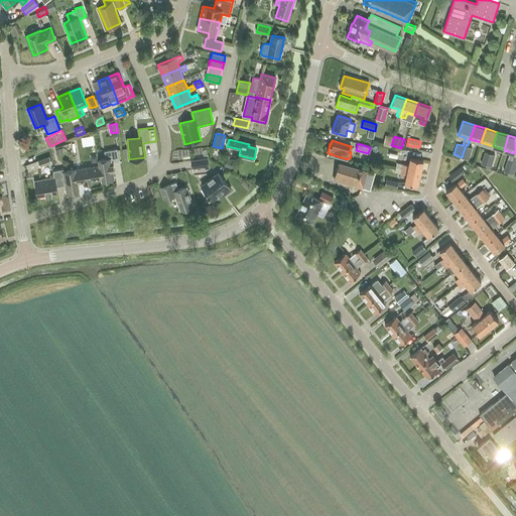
[(473,147),(468,145),(466,145),(462,157),(469,159),(473,147)]
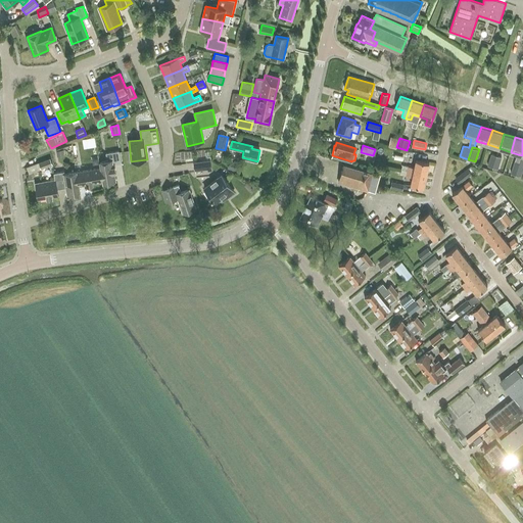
[(103,183),(104,183),(104,182),(115,180),(113,164),(121,163),(119,151),(106,153),(107,161),(100,162),(101,168),(103,181),(103,183)]
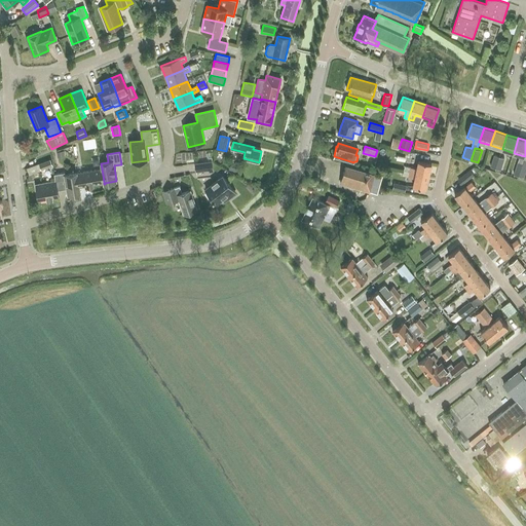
[(490,166),(496,168),(500,156),(494,154),(490,166)]
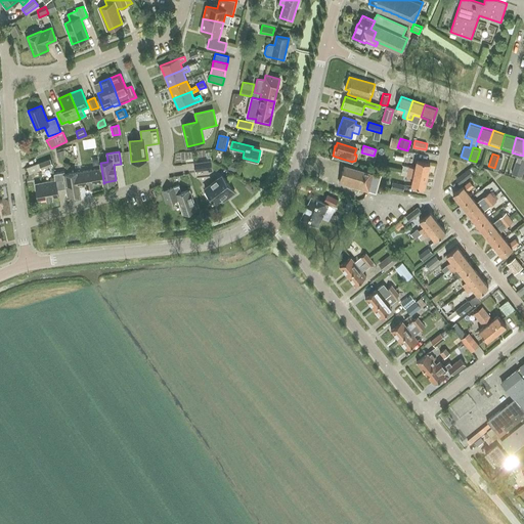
[(498,156),(494,168),(499,169),(504,158),(498,156)]
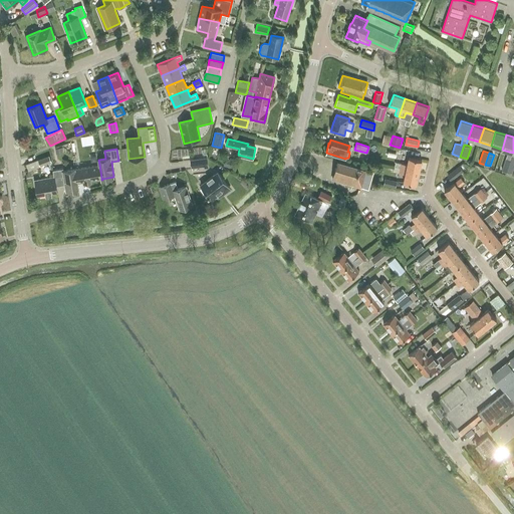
[(51,162),(49,156),(38,160),(40,166),(51,162)]
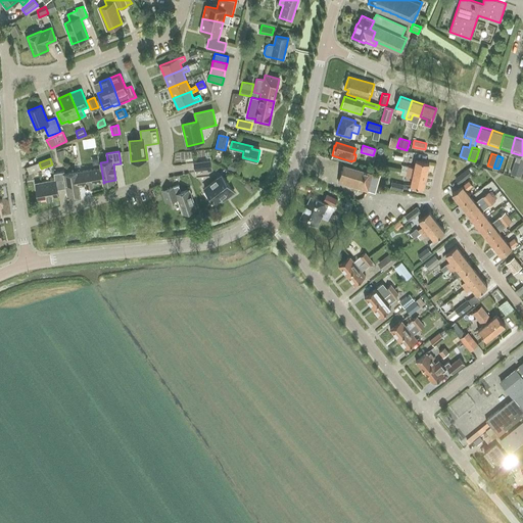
[(409,167),(408,172),(426,176),(429,163),(416,160),(415,168),(409,167)]
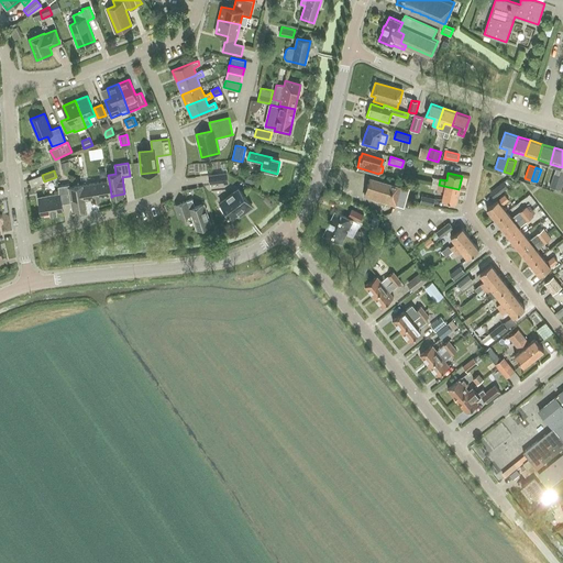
[(227,174),(209,175),(210,184),(223,181),(224,185),(228,185),(227,174)]
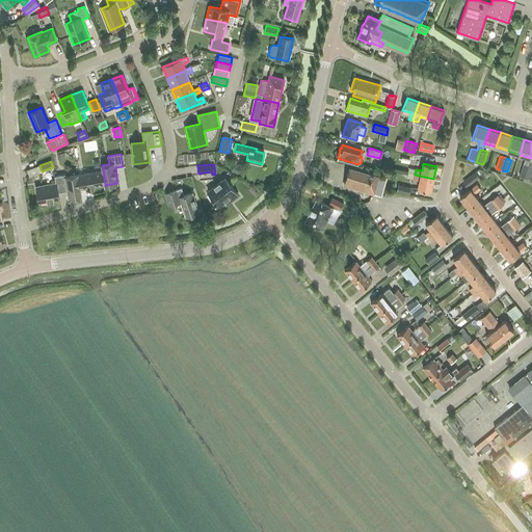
[(242,165),(234,164),(232,171),(240,174),(242,165)]
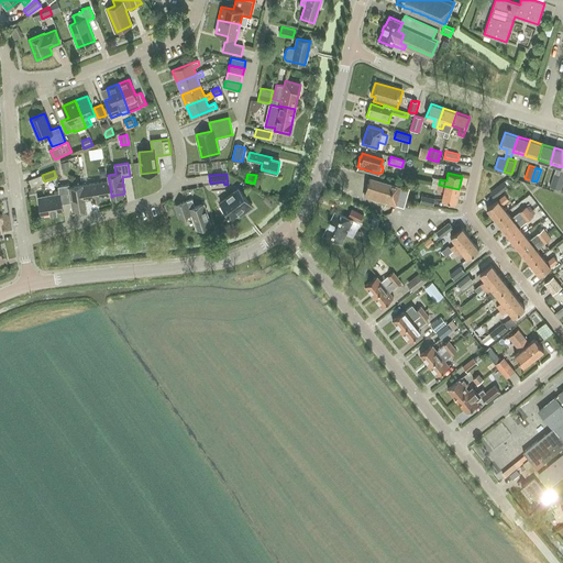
[(560,175),(554,174),(550,187),(555,188),(560,175)]
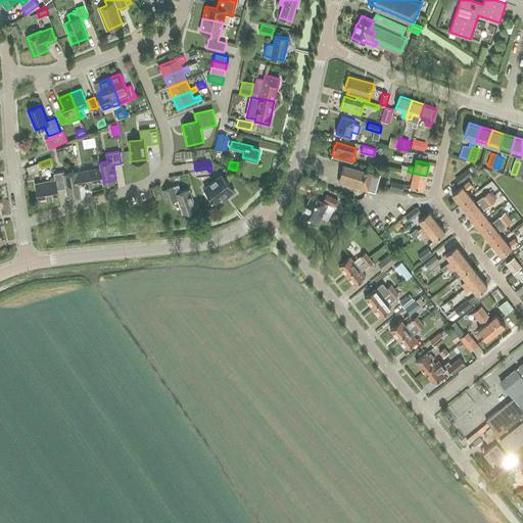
[(374,173),(344,163),(338,183),(368,191),(369,190),(375,192),(380,175),(374,173)]
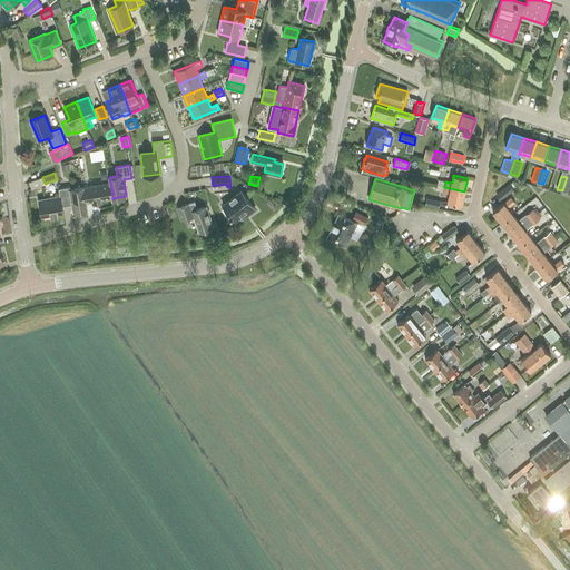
[(86,203),(112,197),(110,183),(84,187),(86,203)]
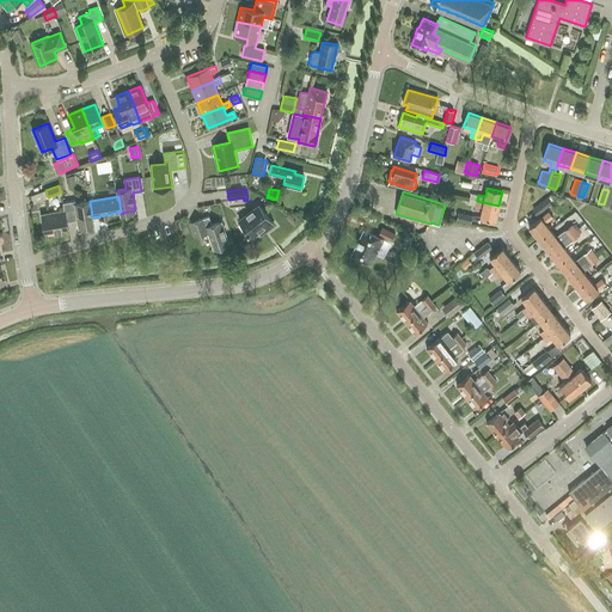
[(551,204),(548,199),(533,209),(537,215),(551,204)]
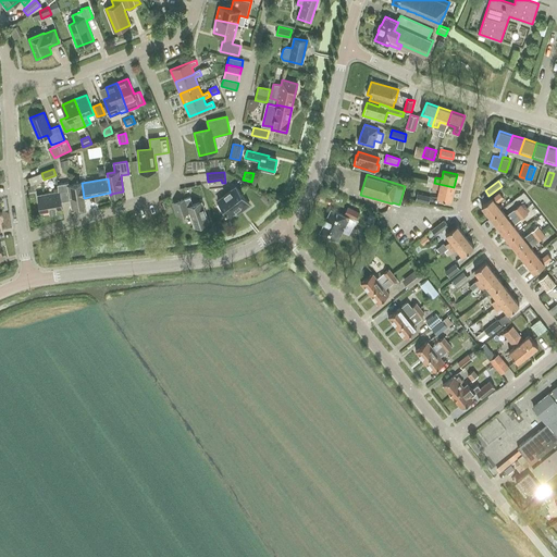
[(85,205),(84,198),(82,183),(69,185),(69,183),(58,185),(59,192),(60,192),(61,201),(71,200),(72,207),(85,205)]
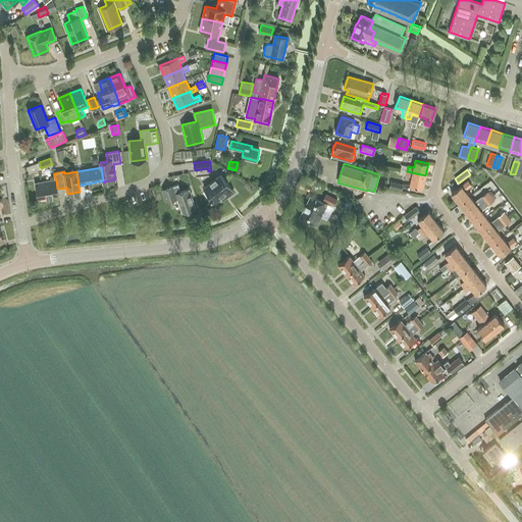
[(425,175),(407,171),(406,175),(412,177),(410,185),(423,188),(425,175)]
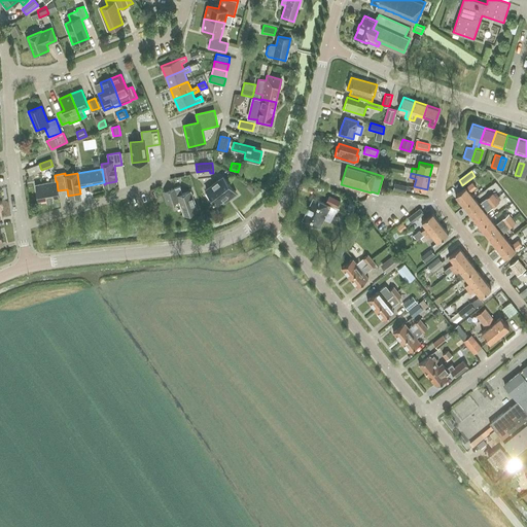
[(223,177),(206,190),(216,204),(227,196),(230,199),(236,194),(223,177)]
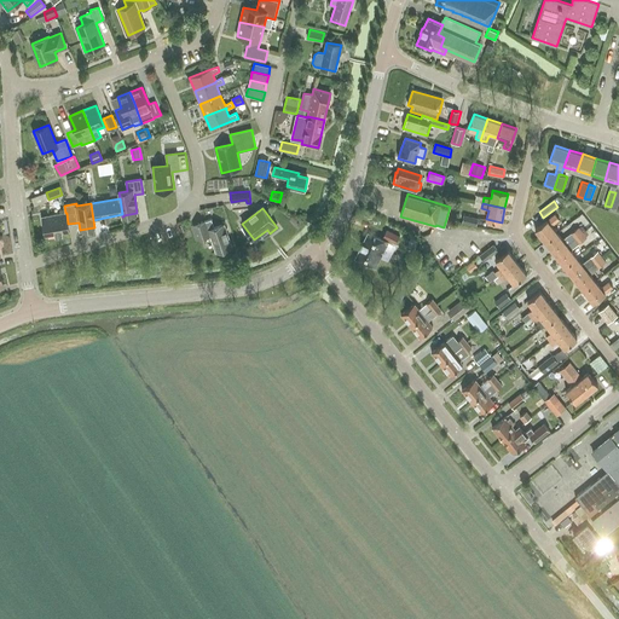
[(69,231),(68,224),(67,213),(65,213),(42,217),(45,233),(45,235),(56,233),(56,235),(62,233),(62,232),(69,231)]
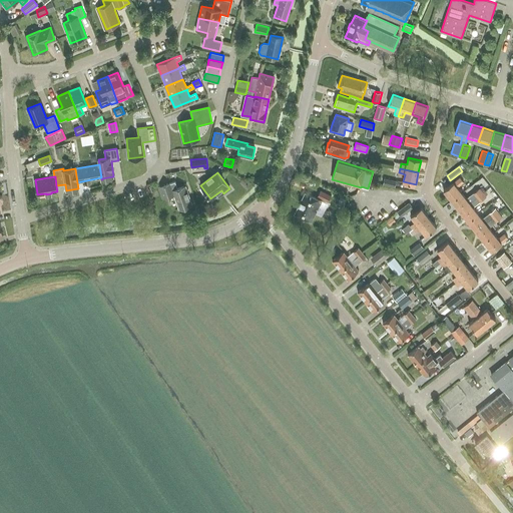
[(452,200),(462,193),(457,187),(464,182),(460,177),(454,183),(453,182),(444,190),(452,200)]
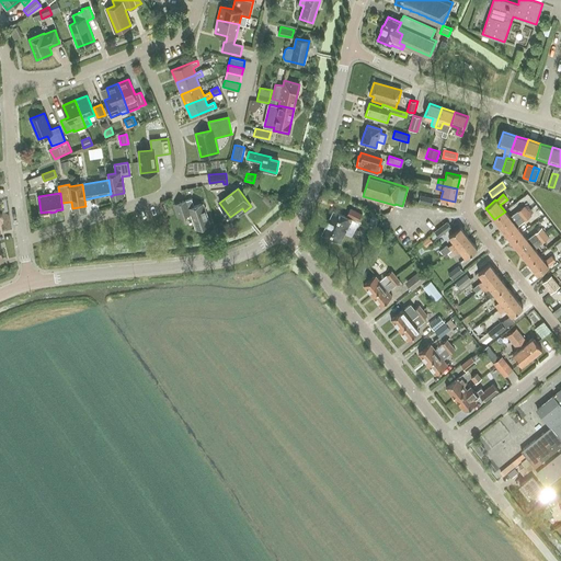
[(433,205),(434,197),(421,195),(420,202),(433,205)]
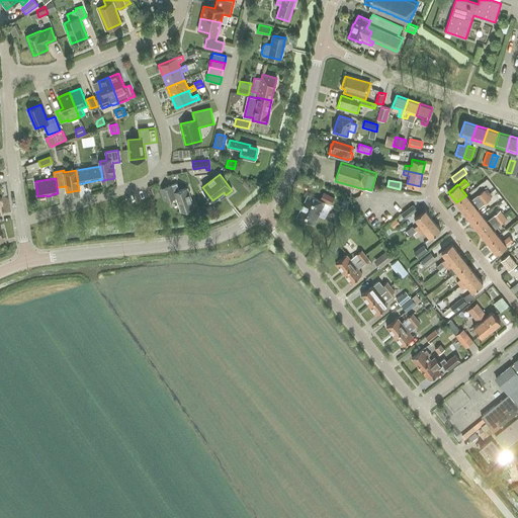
[(194,206),(187,188),(179,190),(177,185),(178,185),(177,183),(172,185),(161,189),(165,201),(171,199),(176,197),(181,211),(194,206)]
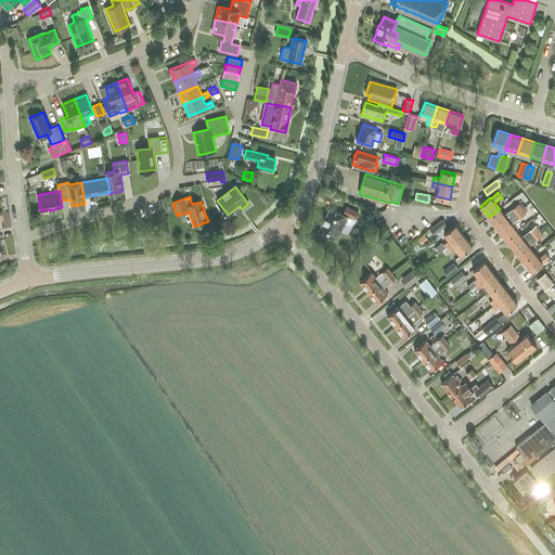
[(504,215),(500,209),(489,217),(498,229),(524,208),(519,203),(511,209),(504,215)]
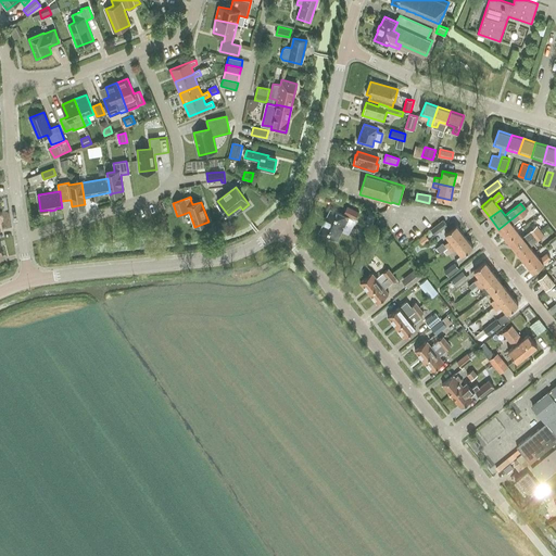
[(348,206),(344,213),(355,219),(359,212),(348,206)]
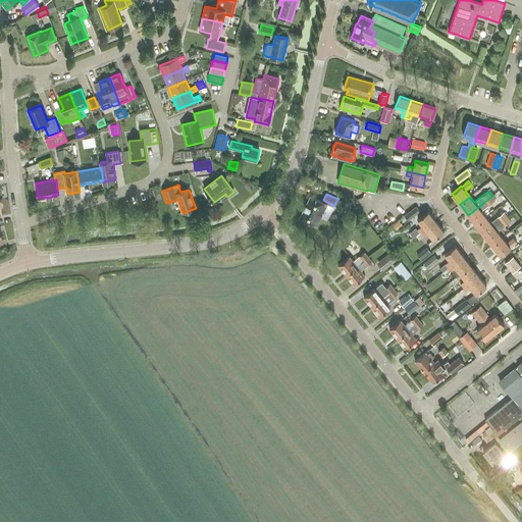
[(327,204),(310,196),(306,204),(305,204),(303,208),(304,209),(300,217),(317,225),(325,209),(327,204)]
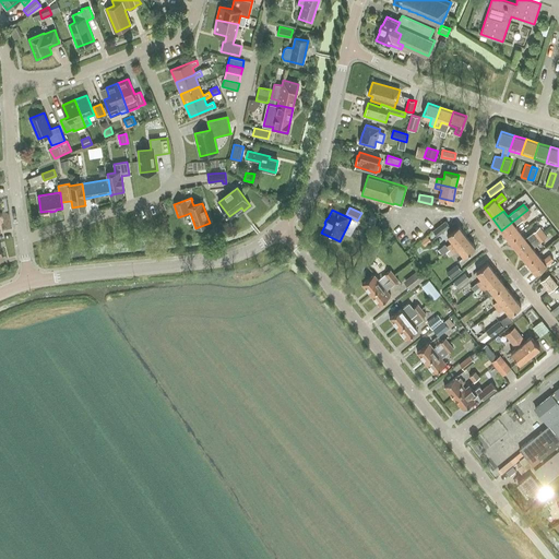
[(527,210),(501,230),(510,241),(521,233),(515,226),(531,214),(527,210)]
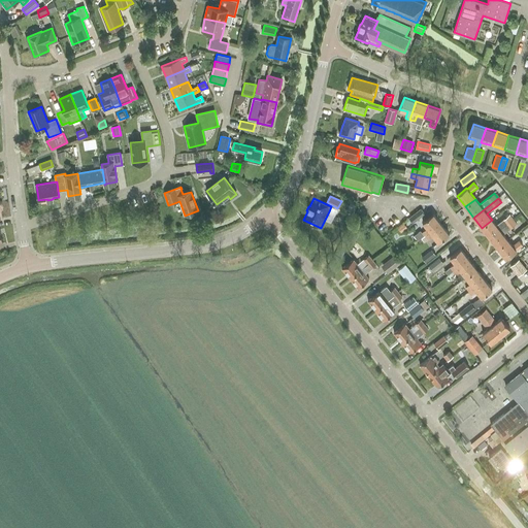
[(425,213),(420,208),(409,218),(414,223),(425,213)]
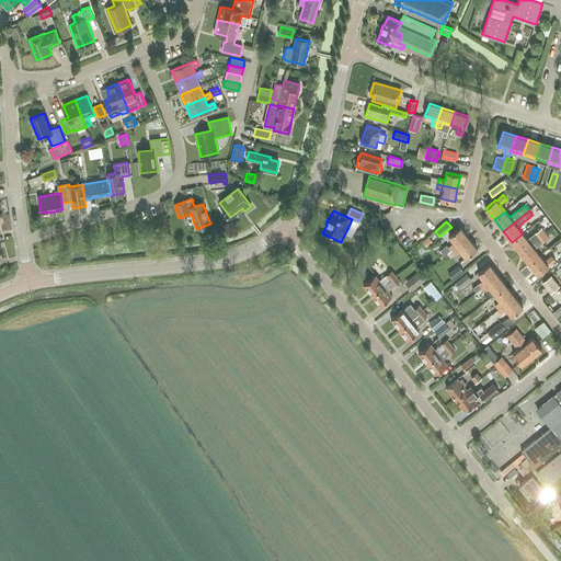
[(451,250),(453,251),(469,238),(460,227),(449,236),(455,242),(449,247),(447,244),(439,251),(443,255),(445,255),(451,250)]
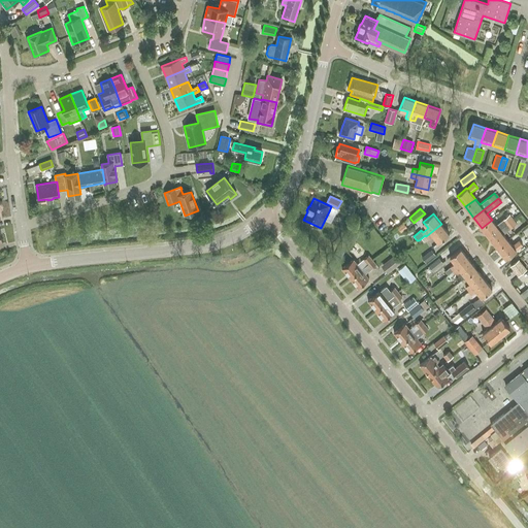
[(482,228),(490,238),(515,219),(510,213),(502,221),(496,226),(492,220),(482,228)]
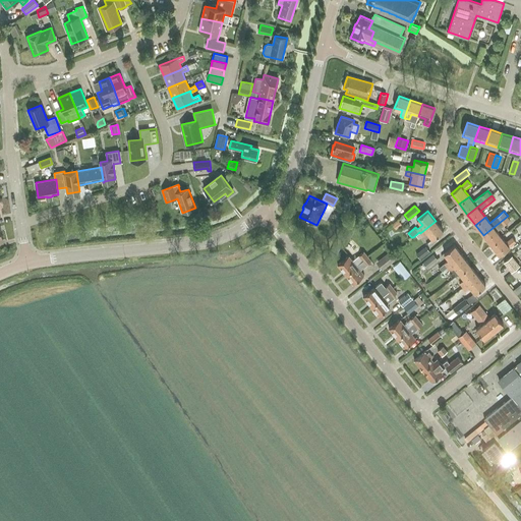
[(508,216),(483,235),(491,245),(502,237),(497,232),(504,226),(511,220),(508,216)]
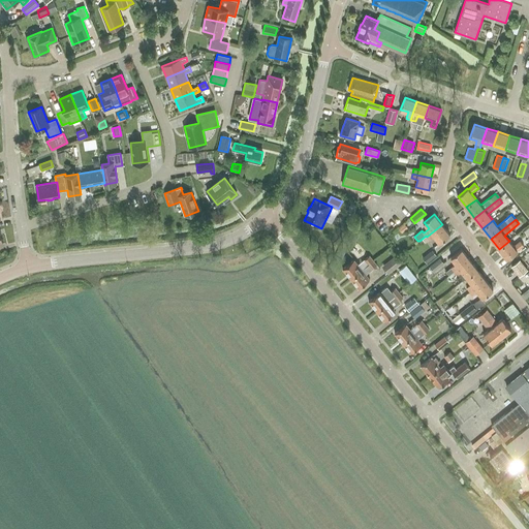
[(405,224),(399,228),(402,232),(408,228),(405,224)]
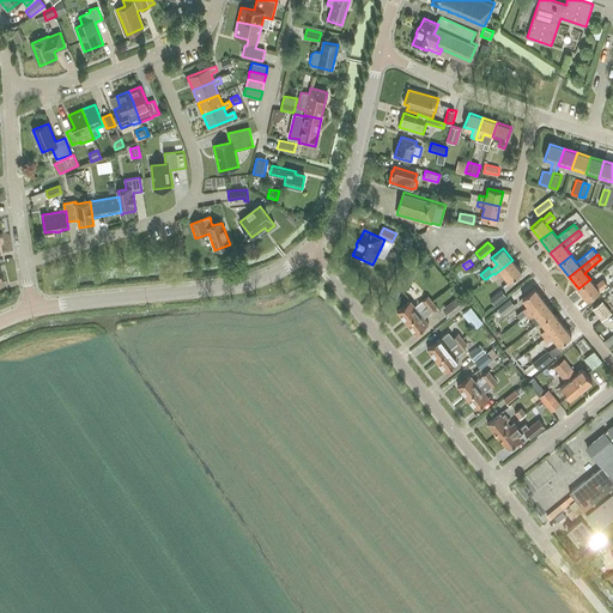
[(513,260),(495,274),(498,279),(504,274),(509,281),(522,272),(513,260)]
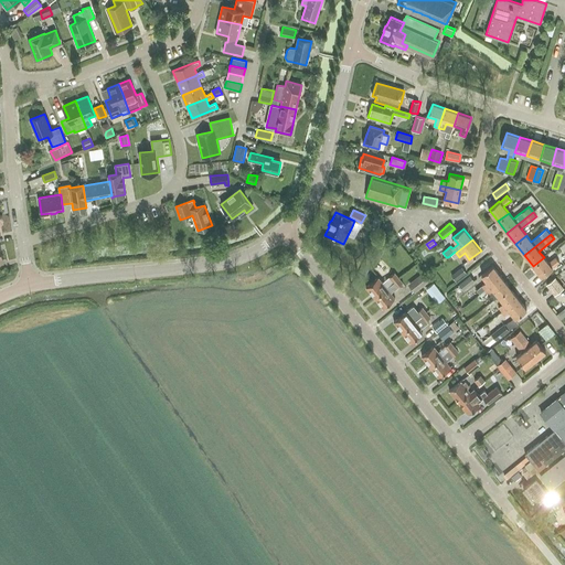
[(380,259),(387,246),(380,242),(372,255),(380,259)]
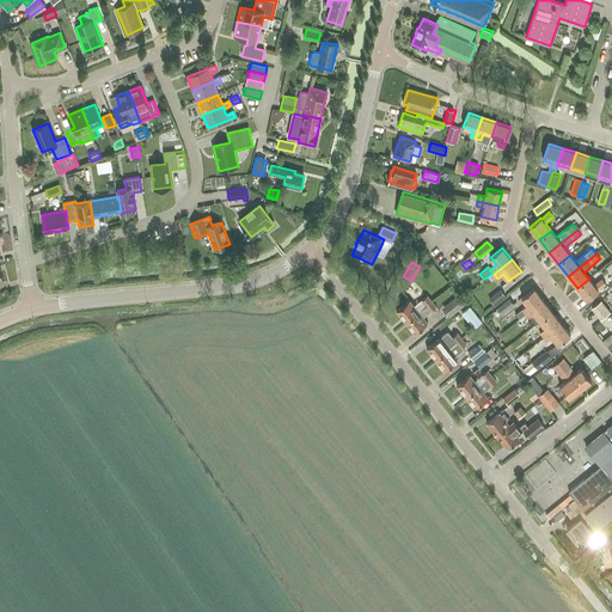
[(594,286),(589,279),(577,288),(587,300),(599,291),(598,291),(606,285),(603,279),(594,286)]
